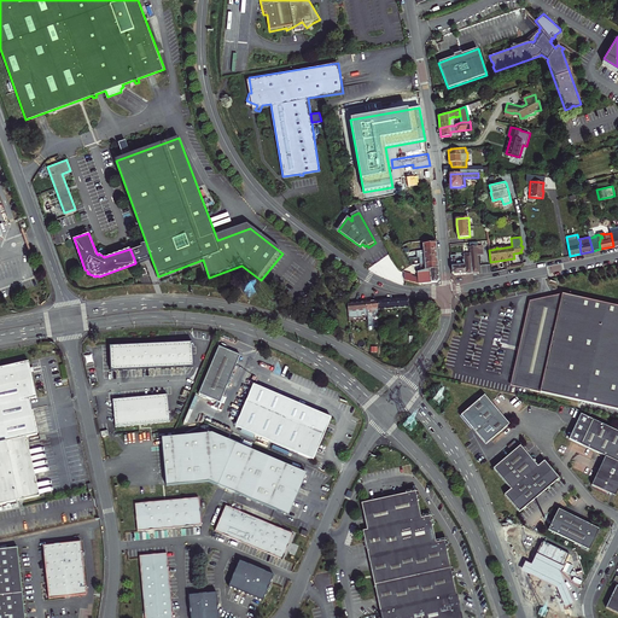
[(130,250),(135,262),(151,257),(146,243),(138,245),(139,248),(130,250)]
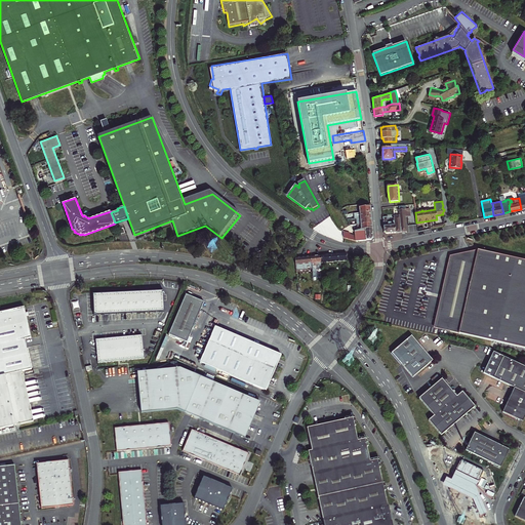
[(410,216),(409,209),(406,209),(401,209),(399,210),(399,216),(394,216),(394,220),(393,220),(393,223),(389,223),(388,216),(384,217),(385,232),(387,234),(407,232),(405,217),(410,216)]
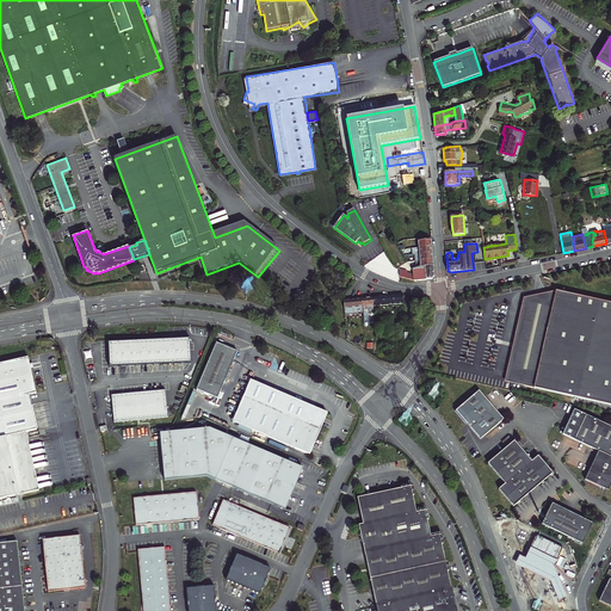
[(415,267),(413,269),(413,275),(408,273),(407,271),(400,270),(400,277),(414,281),(432,279),(434,276),(433,266),(415,267)]
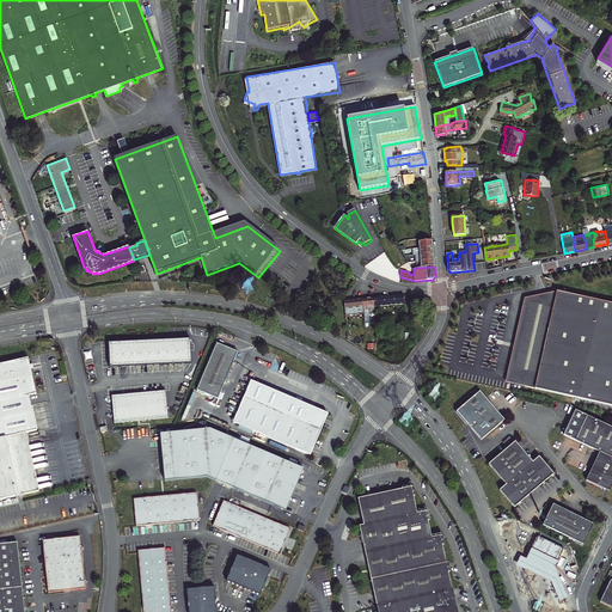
[(556,292),(546,289),(525,294),(505,383),(534,389),(556,292)]
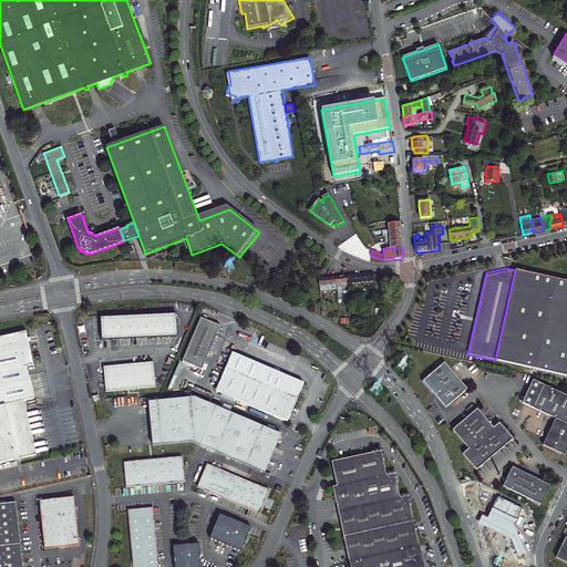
[(495,360),(566,375),(566,281),(525,272),(525,271),(524,270),(523,271),(515,270),(495,360)]
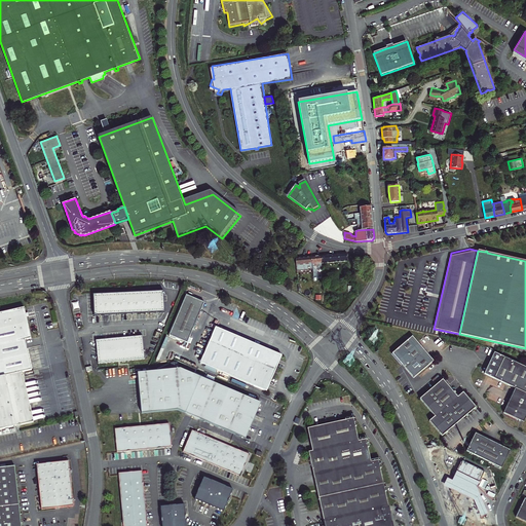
[(322,256),(322,263),(347,261),(347,253),(322,256)]
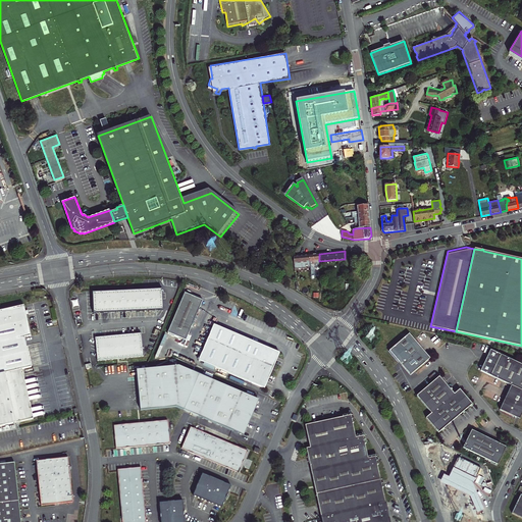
[(313,275),(313,267),(320,267),(319,261),(319,254),(309,255),(311,275),(313,275)]
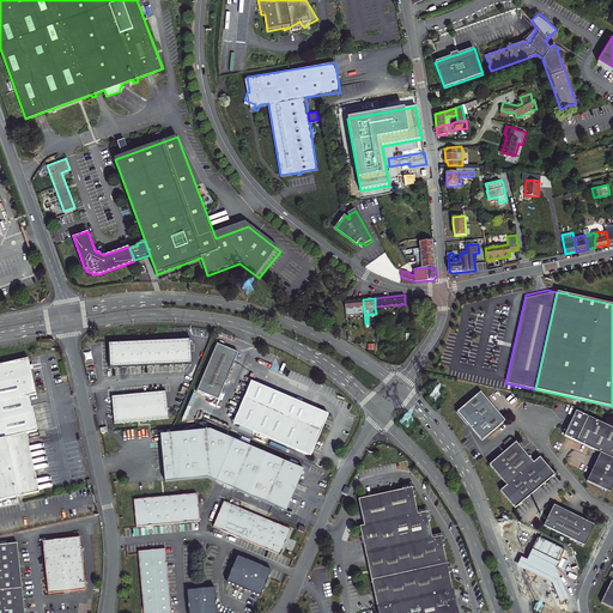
[(350,301),(351,315),(362,315),(363,327),(365,327),(365,323),(363,299),(350,301)]
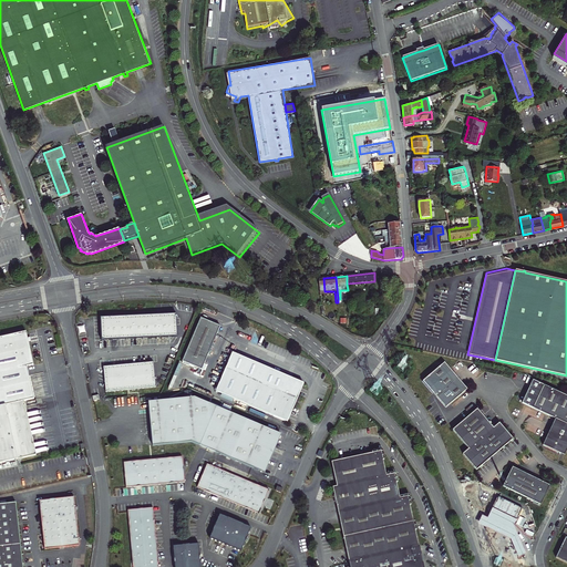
[(103,332),(103,340),(178,338),(178,316),(102,318),(102,325),(101,326),(101,331),(103,332)]
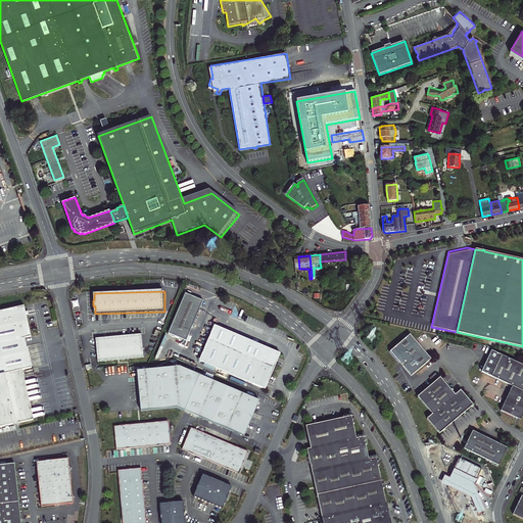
[(184,340),(201,300),(186,293),(169,334),(184,340)]
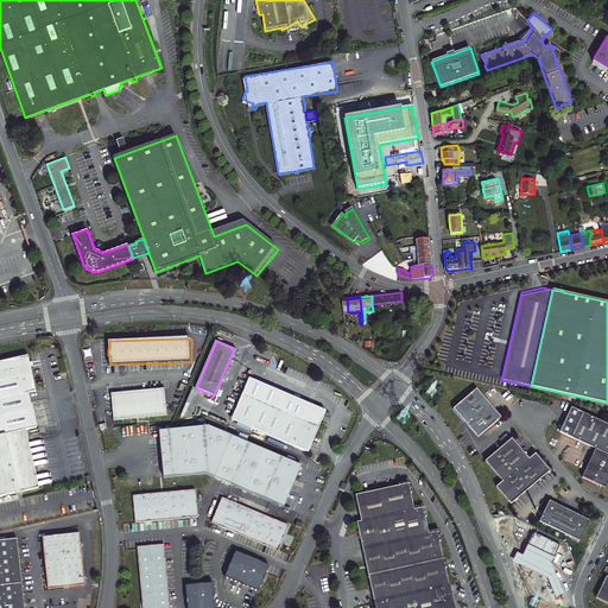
[(236,350),(234,349),(214,396),(216,397),(236,350)]
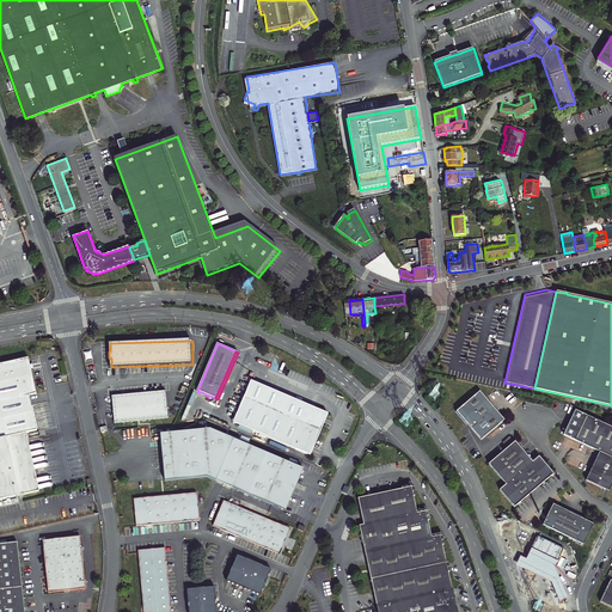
[(0,439),(8,438),(26,433),(38,430),(30,396),(36,395),(28,359),(0,365),(0,439)]
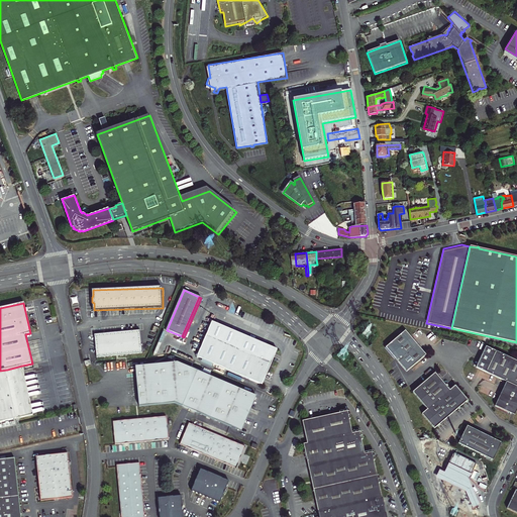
[(212,322),(197,357),(261,385),(267,371),(268,372),(273,360),(272,360),(276,349),(212,322)]
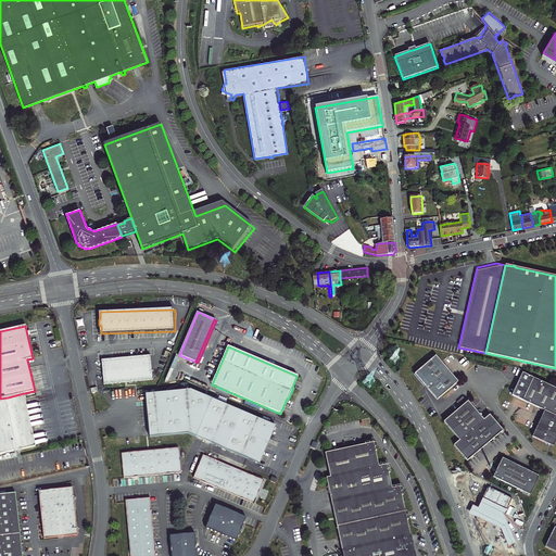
[(440,353),(416,371),(437,399),(460,380),(440,353)]
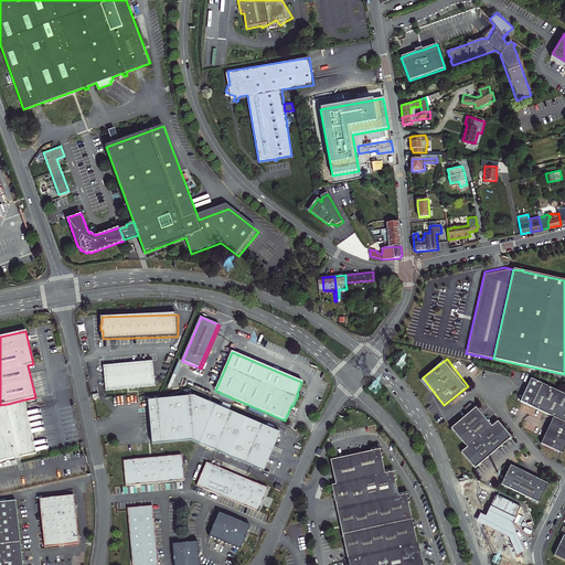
[(153,361),(103,365),(106,391),(156,386),(153,361)]
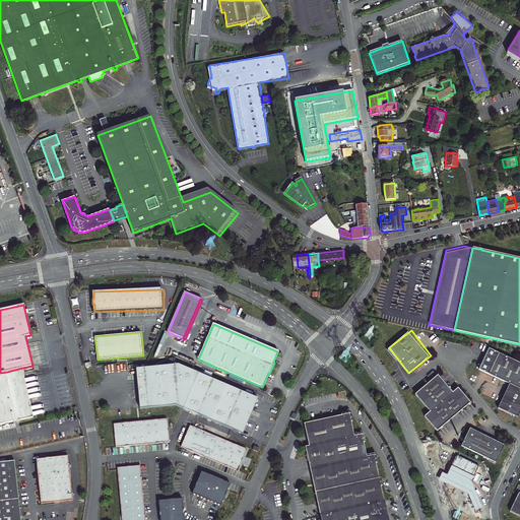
[(479,370),(510,384),(499,407),(519,417),(519,414),(519,363),(490,348),(479,370)]
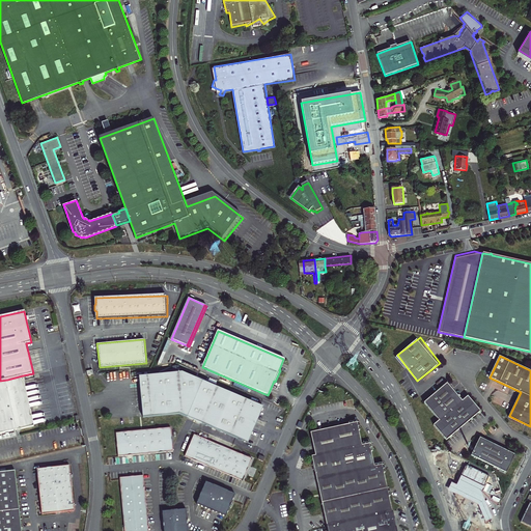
[(182,415),(197,379),(183,372),(139,376),(143,417),(179,414),(182,415)]
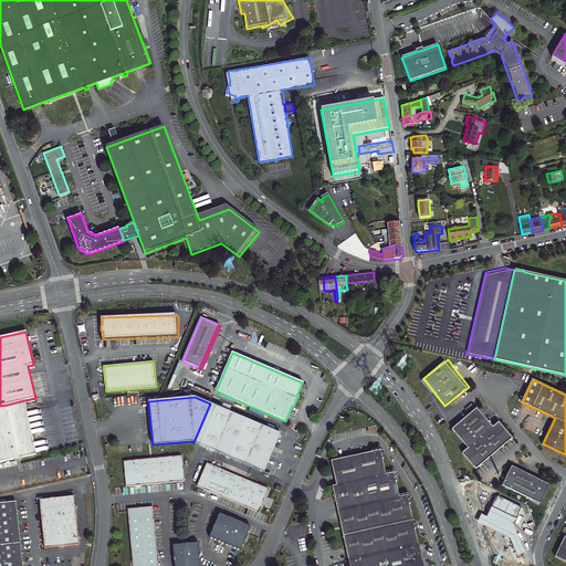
[(8,405),(0,406),(0,462),(37,454),(24,400),(8,405)]
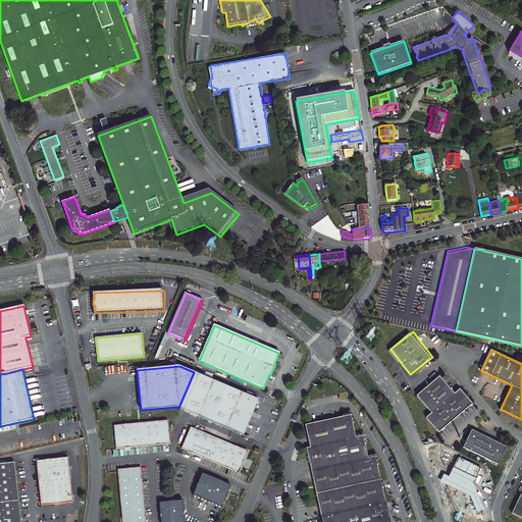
[(178,408),(241,434),(256,400),(194,372),(178,408)]
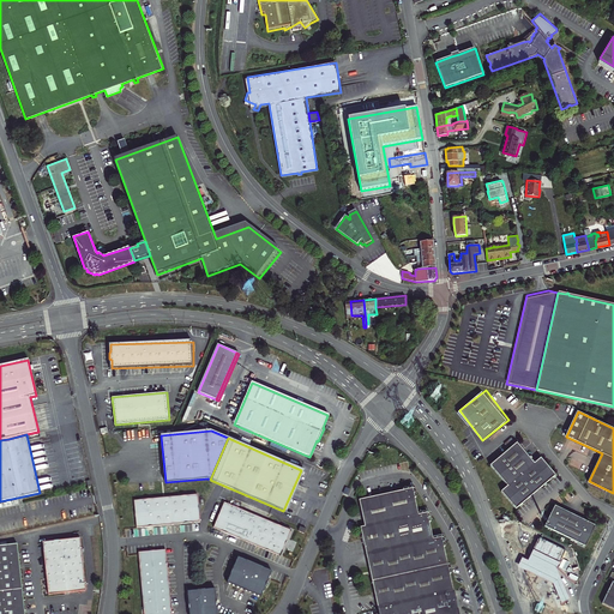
[(518,443),(491,463),(506,485),(499,491),(513,509),(555,477),(541,458),(534,464),(518,443)]
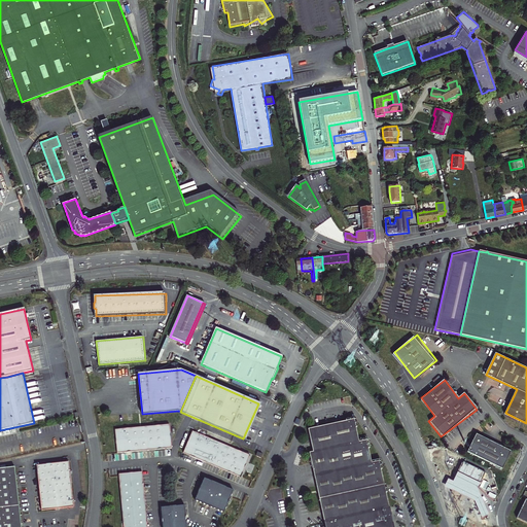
[(313,427),(308,428),(313,451),(309,452),(324,522),(325,526),(324,526),(393,526),(379,460),(372,462),(366,440),(359,441),(354,419),(313,427)]
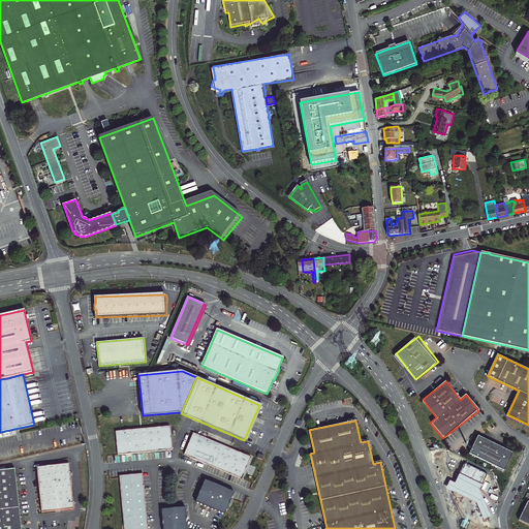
[(118,455),(173,450),(170,426),(116,431),(117,441),(116,441),(117,445),(118,445),(118,455)]
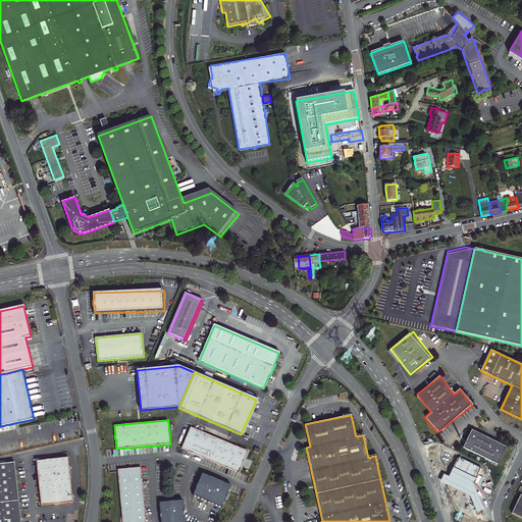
[(238,473),(242,465),(243,465),(244,461),(244,459),(247,452),(191,427),(180,449),(238,473)]
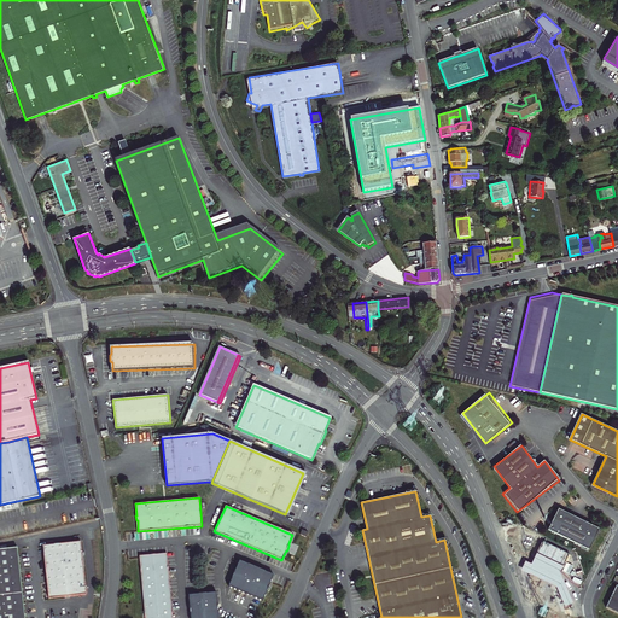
[(601,529),(560,509),(549,530),(590,551),(601,529)]
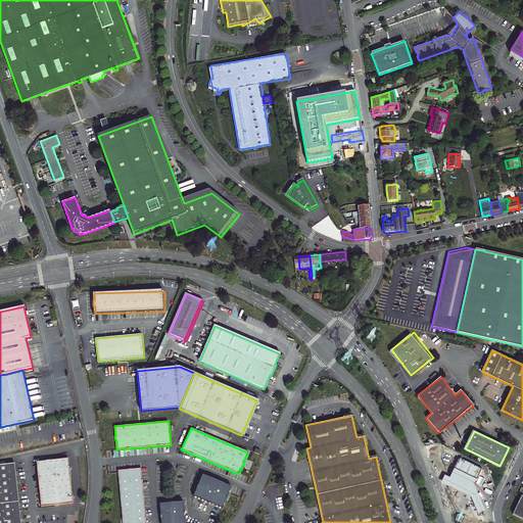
[(68,458),(36,461),(38,482),(41,506),(73,503),(68,458)]
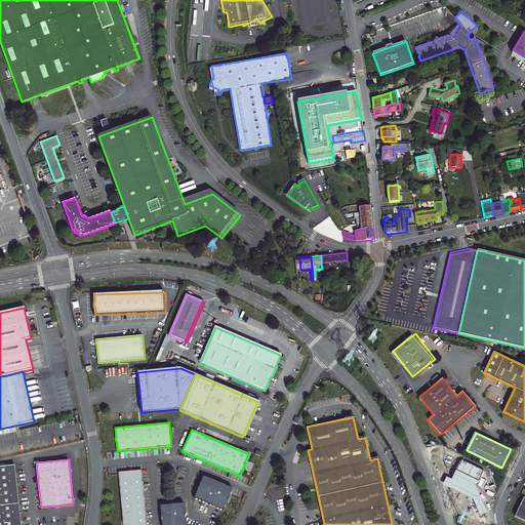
[(483,471),(461,459),(455,471),(478,482),(483,471)]
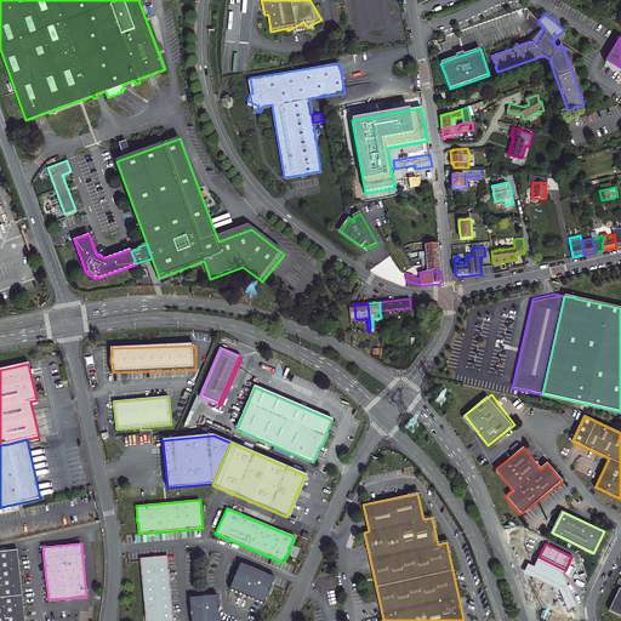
[(24,620),(18,550),(0,551),(0,620),(24,620)]
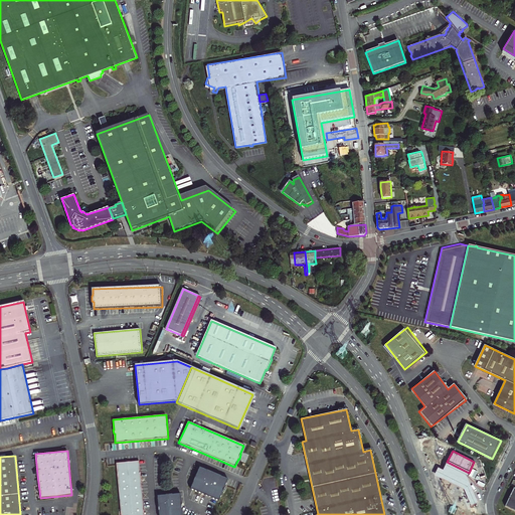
[(144,514),(140,469),(140,462),(130,462),(126,462),(126,463),(117,463),(121,514),(144,514)]
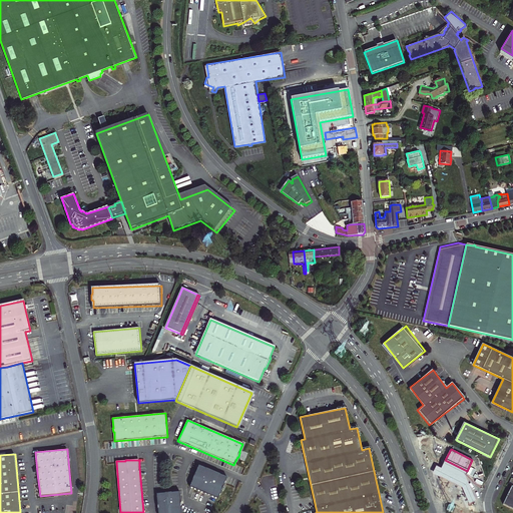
[(467,471),(445,460),(441,468),(436,466),(432,474),(462,488),(468,505),(476,502),(465,475),(467,471)]
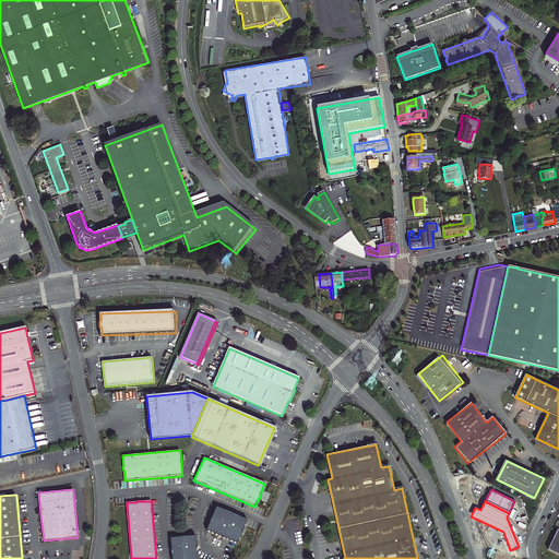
[(248,523),(219,510),(210,533),(239,546),(242,536),(244,536),(246,533),(245,531),(248,523)]
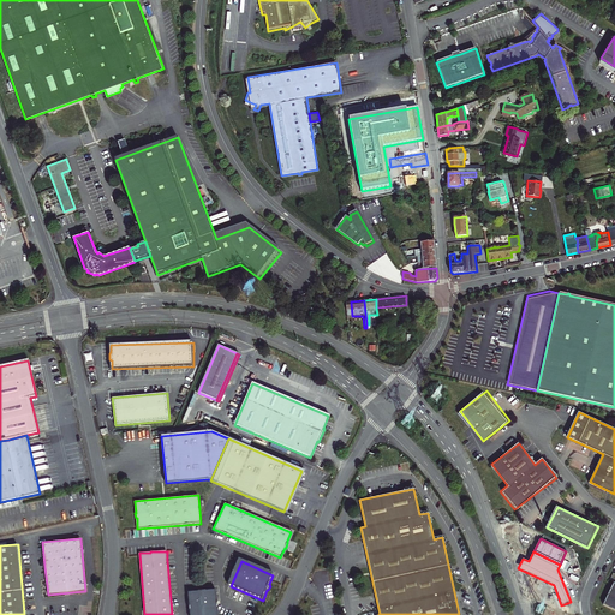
[(614,586),(613,585),(602,607),(614,613),(614,586)]
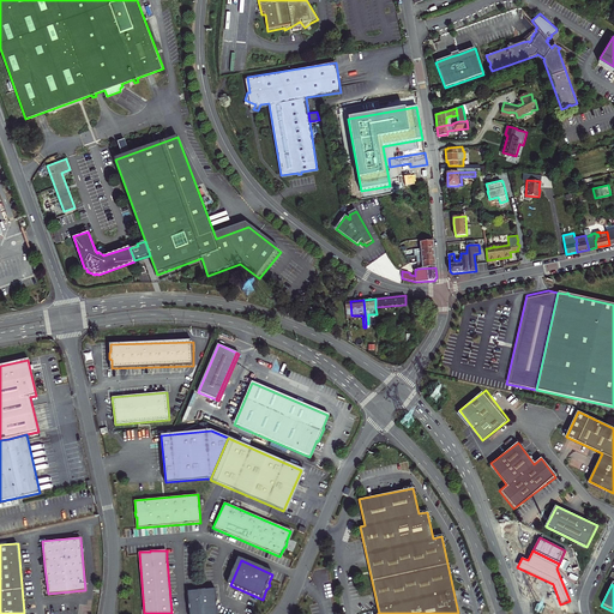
[(217,613),(216,590),(190,593),(191,613),(217,613)]
